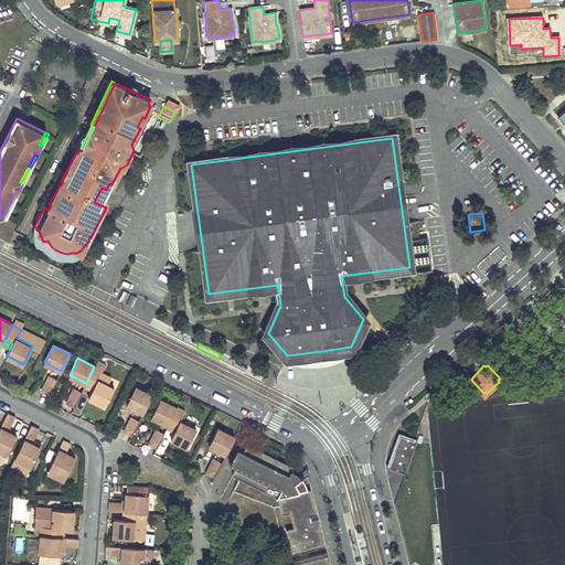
[(88,396),(105,405),(114,387),(98,379),(103,370),(94,366),(87,381),(94,384),(92,390),(88,396)]
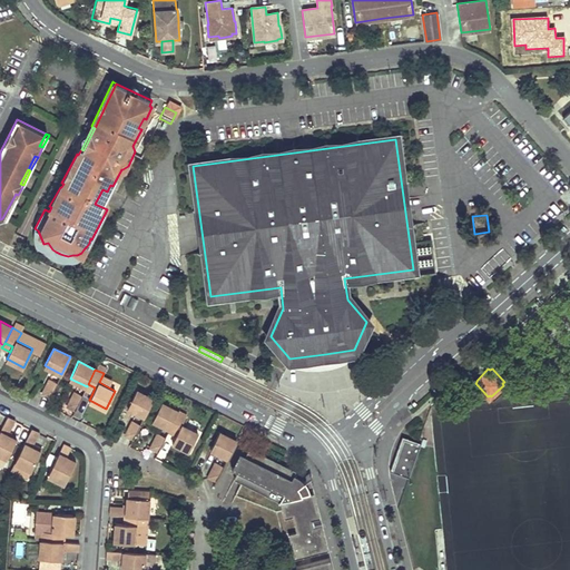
[(41,392),(50,396),(57,382),(49,379),(41,392)]
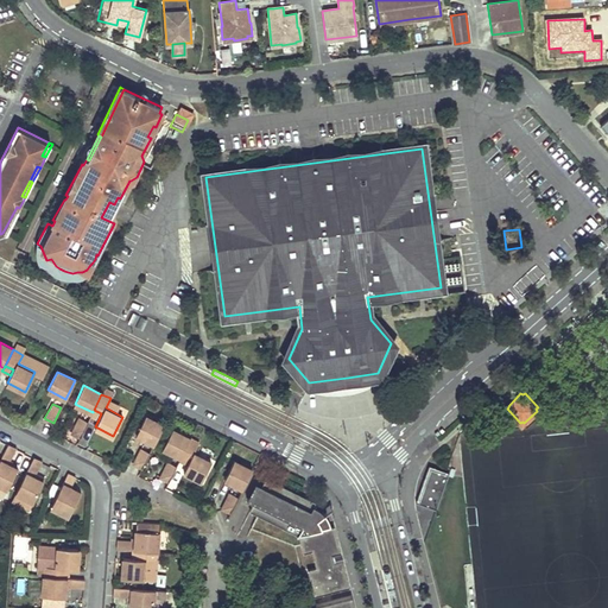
[(137,435),(154,443),(163,425),(145,416),(137,435)]
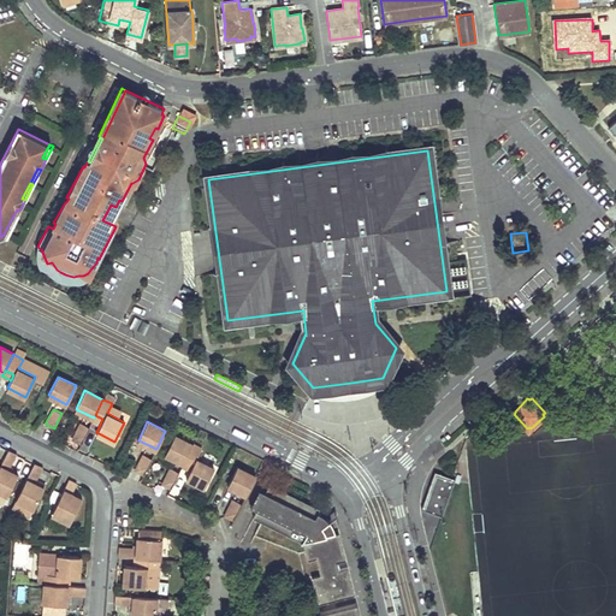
[(73,438),(81,442),(89,427),(81,424),(73,438)]
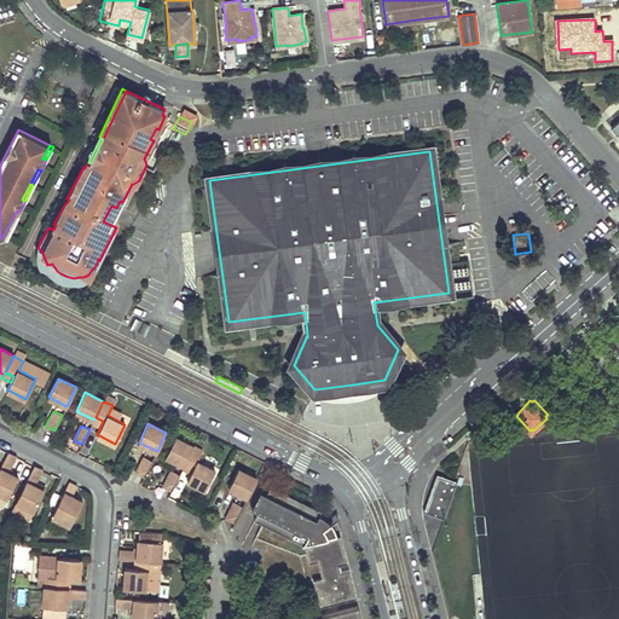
[(175,437),(166,456),(184,466),(185,463),(194,446),(175,437)]
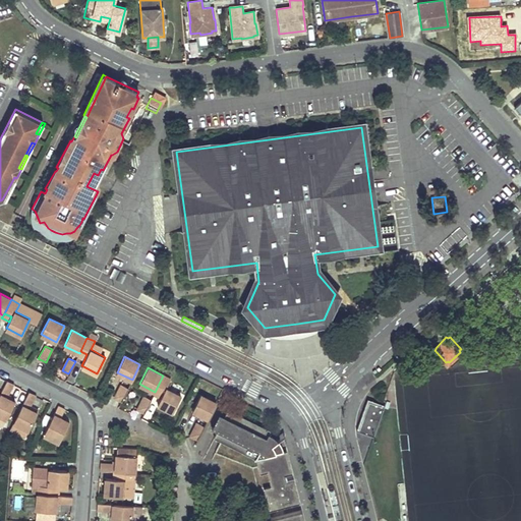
[(173,412),(181,395),(166,387),(171,380),(163,375),(156,390),(164,393),(162,398),(158,404),(173,412)]
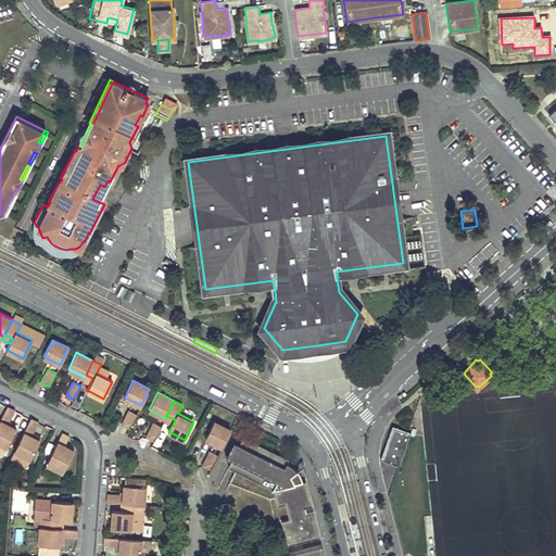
[(7,446),(15,429),(10,426),(7,424),(9,420),(14,408),(8,405),(1,418),(0,419),(0,443),(7,445),(7,446)]
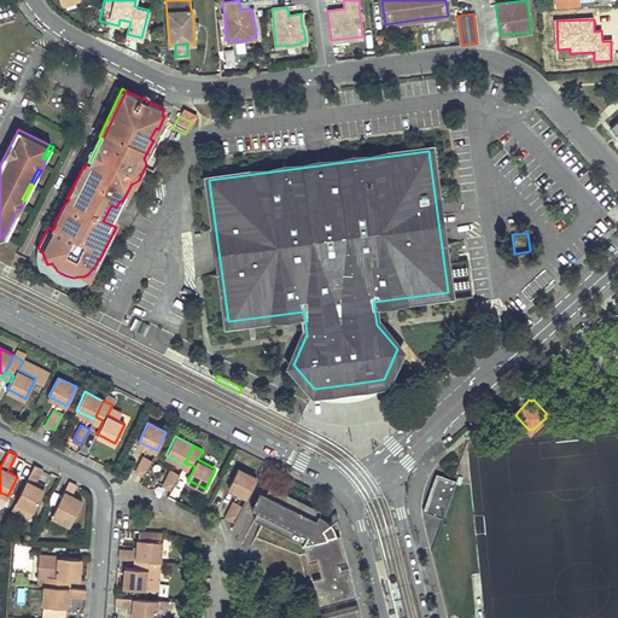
[(135,471),(144,476),(152,460),(144,455),(135,471)]
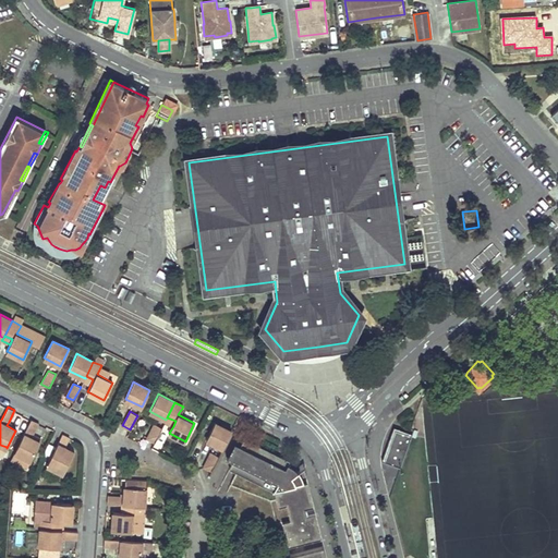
[(31,419),(10,459),(20,464),(24,456),(31,459),(39,443),(33,439),(29,437),(32,434),(37,422),(31,419)]
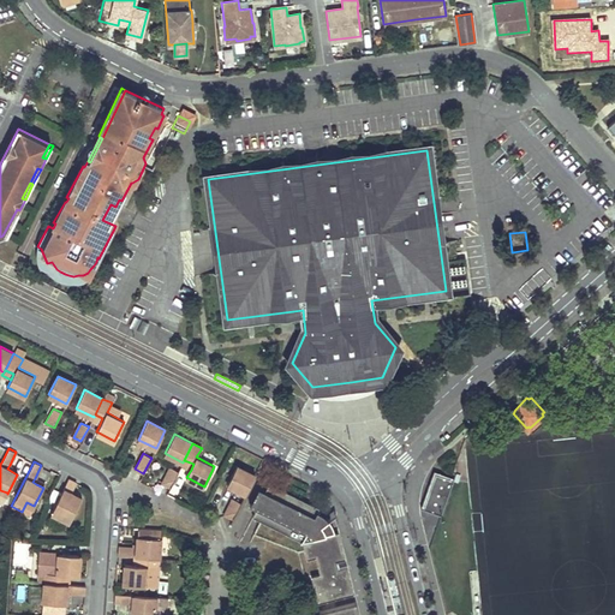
[(227,484),(245,494),(255,476),(237,466),(227,484)]
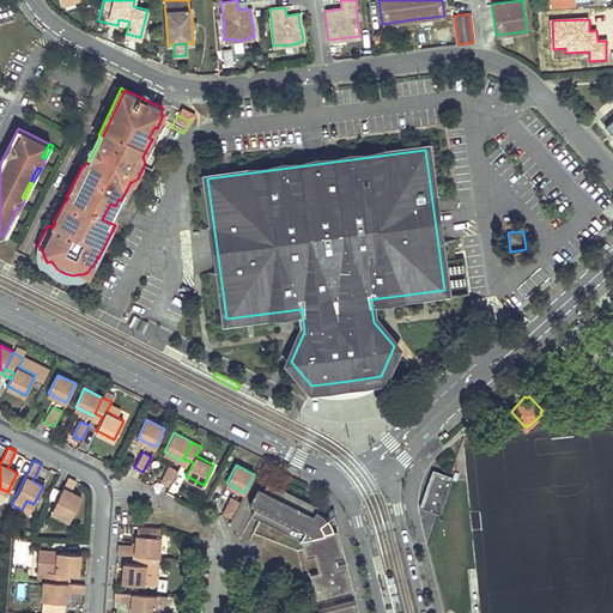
[(162,481),(170,485),(177,469),(170,466),(162,481)]
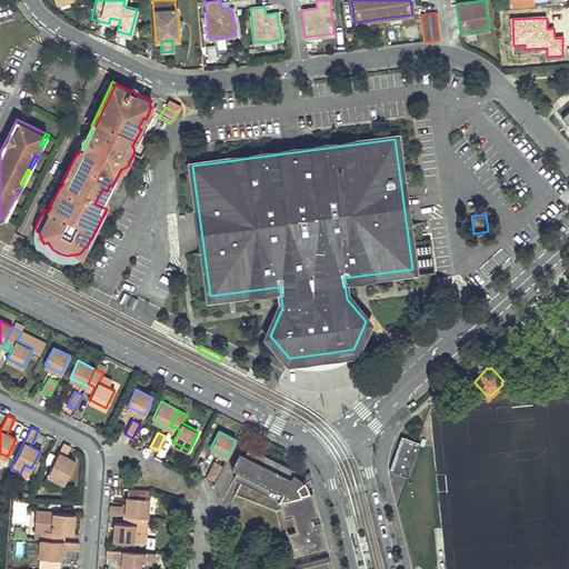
[(402,437),(391,469),(408,475),(419,442),(402,437)]
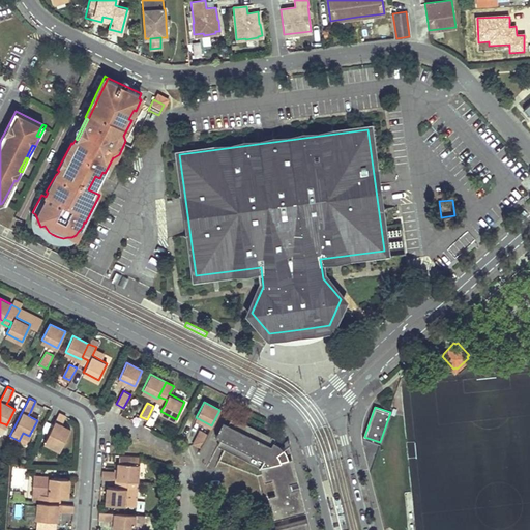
[(58,412),(45,441),(60,449),(70,429),(61,424),(65,415),(58,412)]
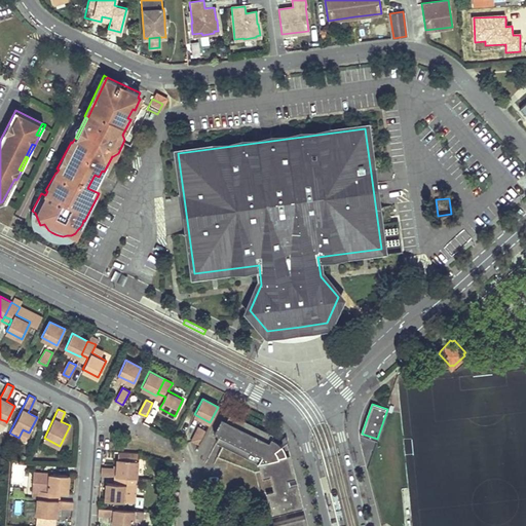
[(223,444),(258,462),(287,455),(285,451),(283,447),(278,442),(276,445),(269,441),(270,438),(272,435),(266,431),(264,435),(258,431),(260,427),(230,413),(225,423),(223,423),(221,424),(221,425),(220,426),(221,428),(222,429),(220,435),(226,438),(223,444)]
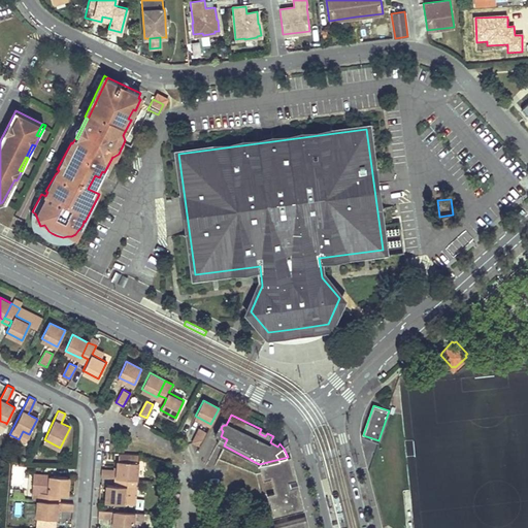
[(221,436),(223,431),(222,430),(221,428),(222,427),(222,426),(224,425),(226,425),(228,421),(223,418),(219,426),(216,433),(221,436)]
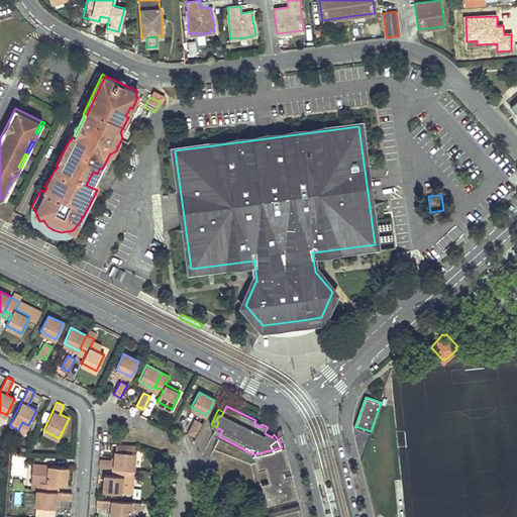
[(188,431),(196,435),(203,422),(195,418),(188,431)]
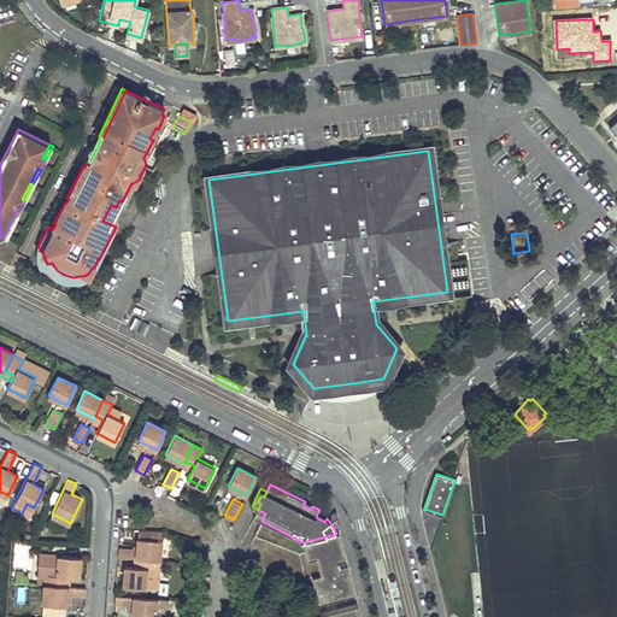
[(34,507),(27,504),(22,513),(29,517),(34,507)]
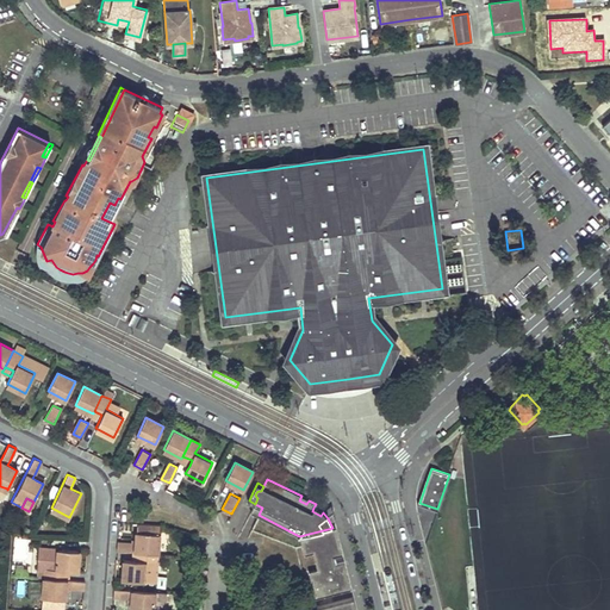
[(262,508),(255,504),(251,511),(259,515),(262,508)]
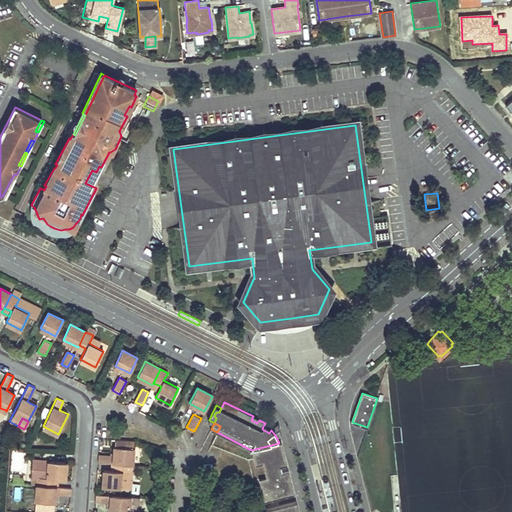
[(111,456),(98,455),(98,461),(112,462),(116,463),(132,464),(134,440),(115,439),(114,453),(114,457),(111,456)]
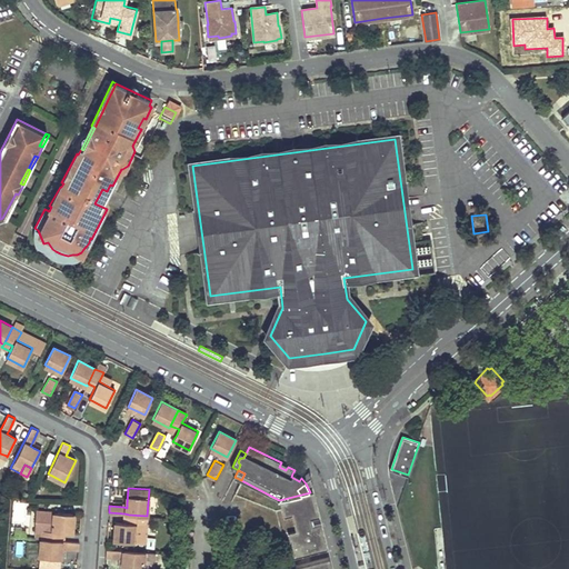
[(310,492),(279,500),(283,517),(291,515),(296,530),(287,532),(293,557),(327,549),(320,525),(311,527),(309,519),(319,517),(312,491),(310,492)]
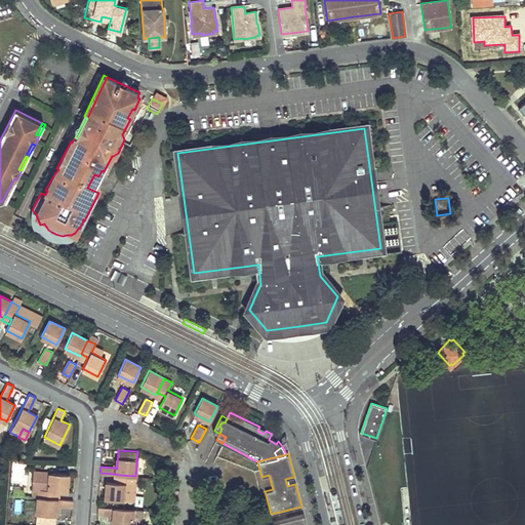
[(67,492),(68,475),(34,473),(32,496),(37,497),(53,498),(54,491),(59,491),(67,492)]
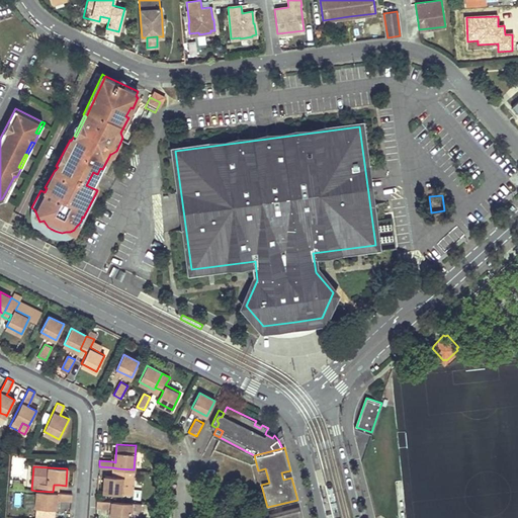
[(103,493),(121,495),(123,479),(133,480),(134,469),(117,468),(117,477),(112,477),(105,476),(103,493)]
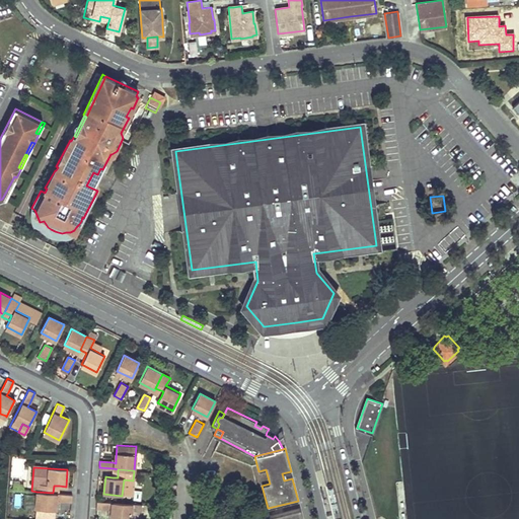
[(292,478),(291,471),(282,473),(284,480),(292,478)]
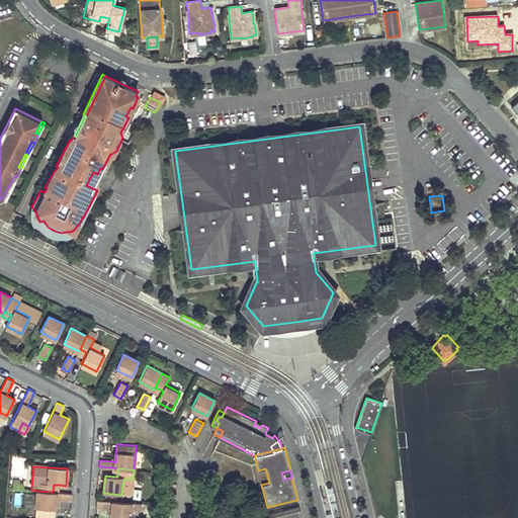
[(35,507),(55,509),(56,503),(56,500),(59,500),(71,501),(72,494),(58,492),(53,492),(36,491),(35,507)]
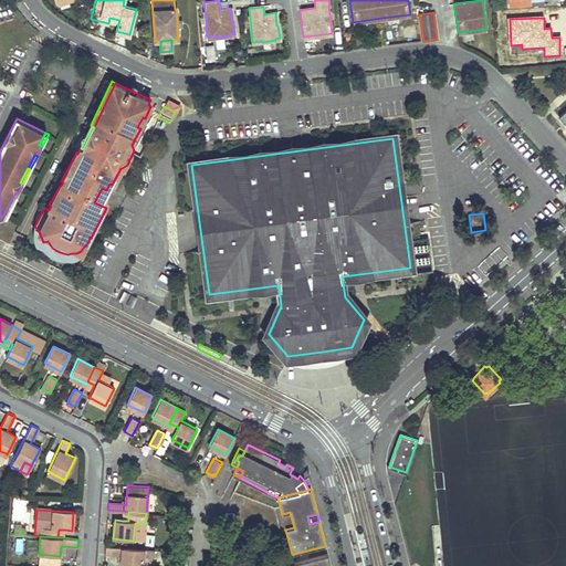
[(142,565),(144,548),(105,546),(105,555),(118,556),(123,556),(122,559),(121,565),(142,565)]
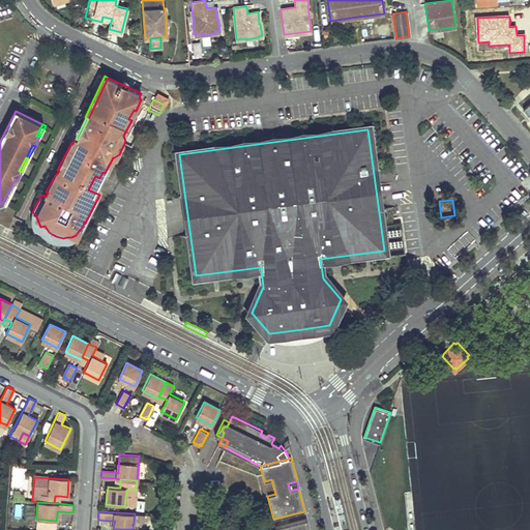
[(308,529),(305,519),(275,526),(275,529),(308,529)]
